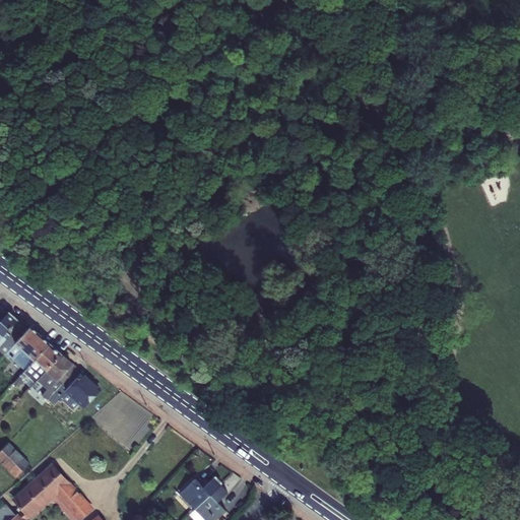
[(22,325),(10,313),(4,319),(0,323),(0,350),(11,337),(22,325)]
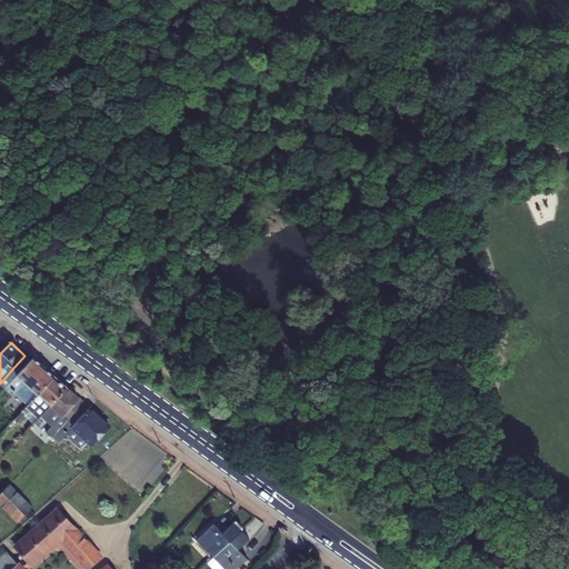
[(32,359),(30,361),(25,356),(12,369),(0,383),(6,389),(6,388),(27,407),(53,378),(32,359)]
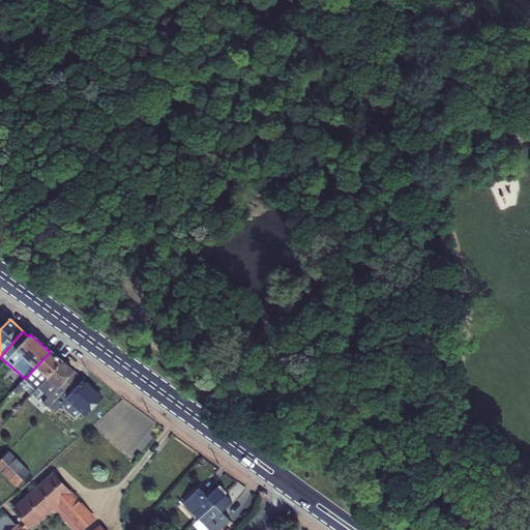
[(292,353),(289,348),(284,349),(282,352),(284,355),(286,356),(289,356),(292,353)]
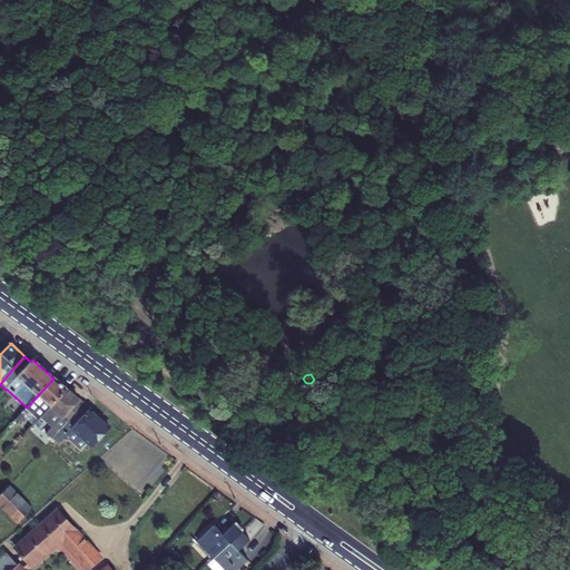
[(41,416),(67,390),(53,379),(27,408),(21,414),(33,425),(41,416)]
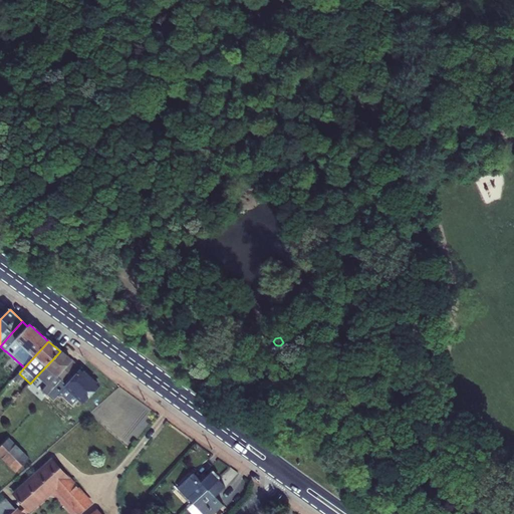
[(60,381),(75,365),(60,351),(37,375),(47,384),(42,391),(47,396),(60,381)]
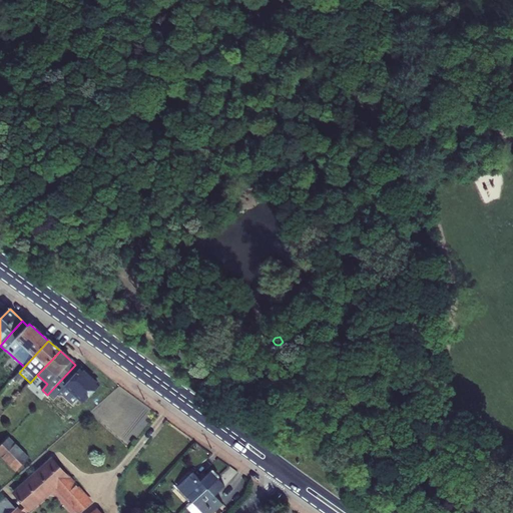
[(84,403),(99,386),(75,365),(60,381),(71,391),(64,397),(62,395),(56,403),(62,408),(69,401),(77,408),(83,402),(84,403)]
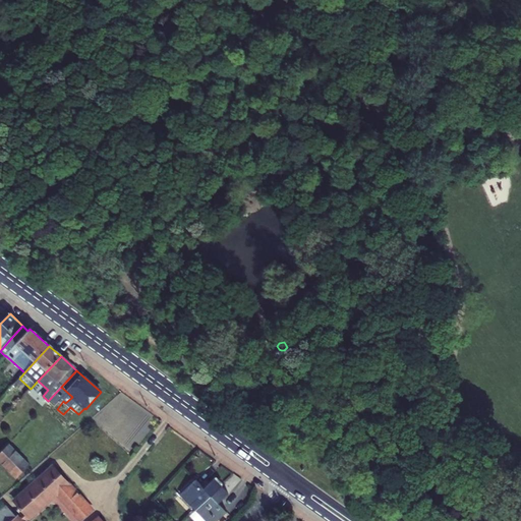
[(0,463),(16,479),(30,465),(9,445),(0,453),(0,463)]
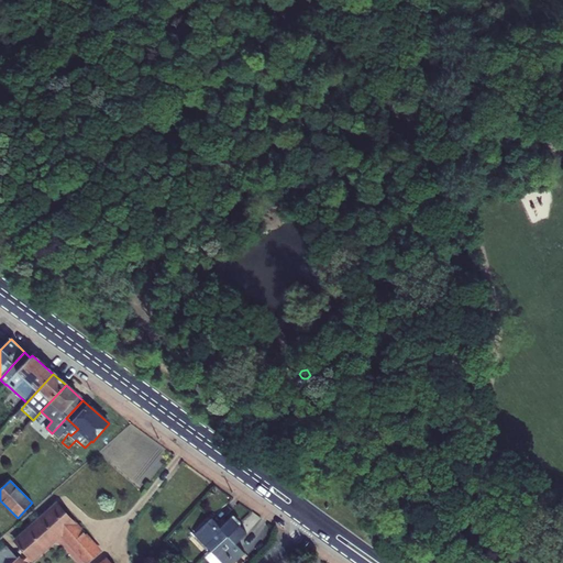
[(110,562),(107,560),(101,562),(31,562),(63,534),(88,562),(100,552),(57,503),(15,540),(25,551),(18,559),(7,545),(0,551),(0,562),(110,562)]
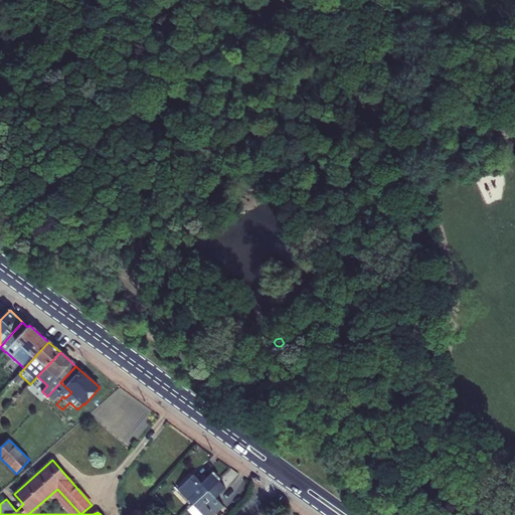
[(192,505),(217,480),(211,473),(201,483),(193,474),(177,489),(192,505)]
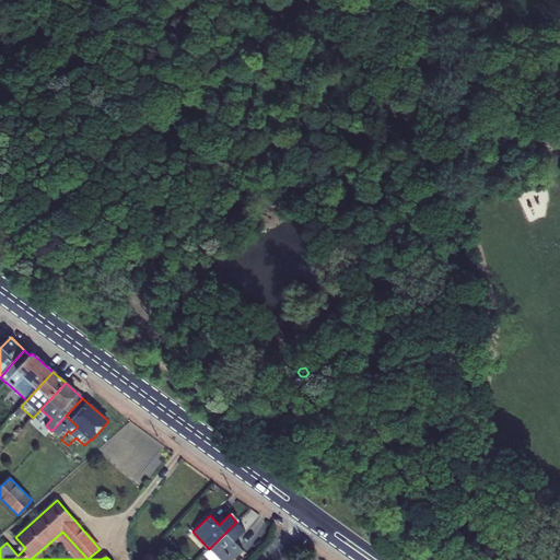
[(234,541),(245,531),(236,522),(209,549),(219,559),(232,559),(243,550),(234,541)]
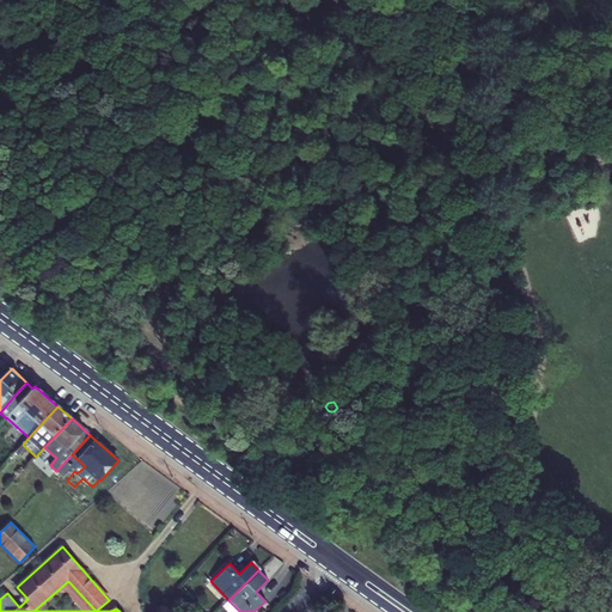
All buildings are outlined.
